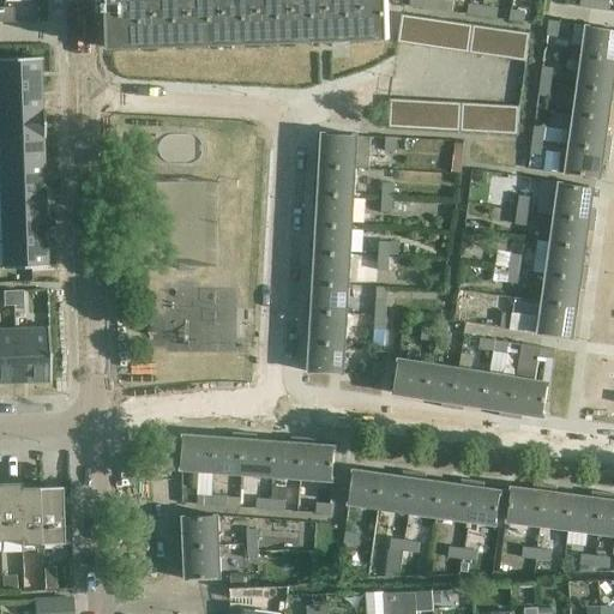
[(109,0),(110,4),(107,4),(107,12),(109,12),(110,49),(112,49),(148,48),(148,42),(161,41),(162,48),(182,47),(182,41),(196,40),(196,47),(217,46),(216,40),(230,38),(230,46),(251,44),(251,38),(265,37),(265,44),(286,43),(286,37),(299,36),(300,43),(390,40),(387,0),(275,0),(265,0),(264,0),(247,0),(247,1),(230,1),(230,0),(212,0),(214,2),(196,2),(196,0),(178,0),(179,4),(161,4),(161,0),(143,0),(144,2),(127,4),(126,0),(109,0)]
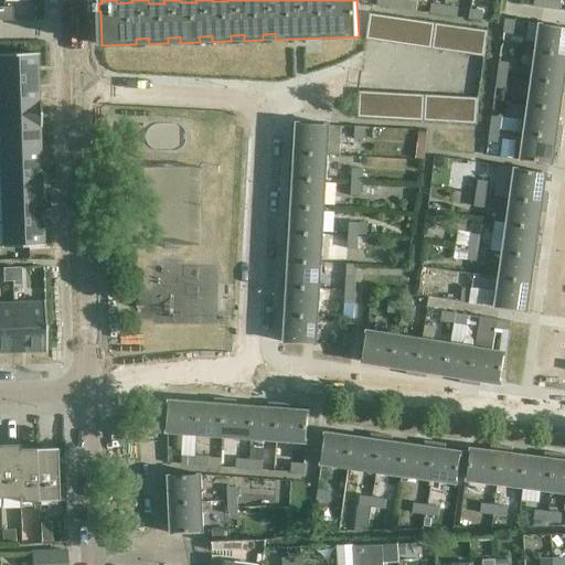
[(418,1),(406,0),(390,0),(390,9),(417,12),(418,1)]
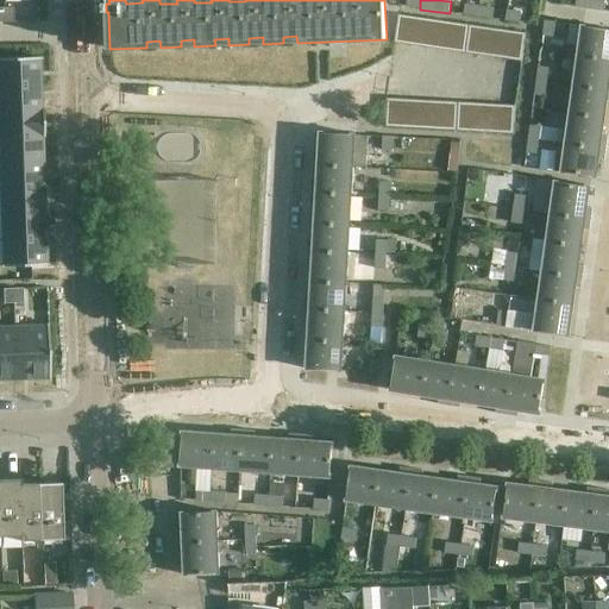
[(603,1),(597,0),(589,0),(588,10),(601,11),(603,1)]
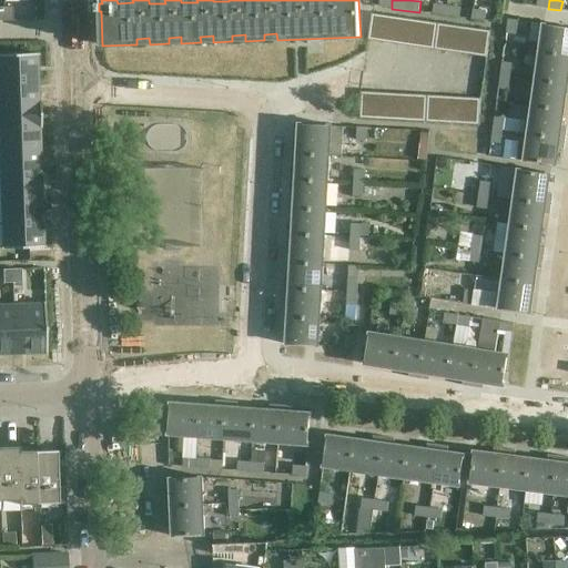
[(433,14),(446,17),(447,6),(434,4),(433,14)]
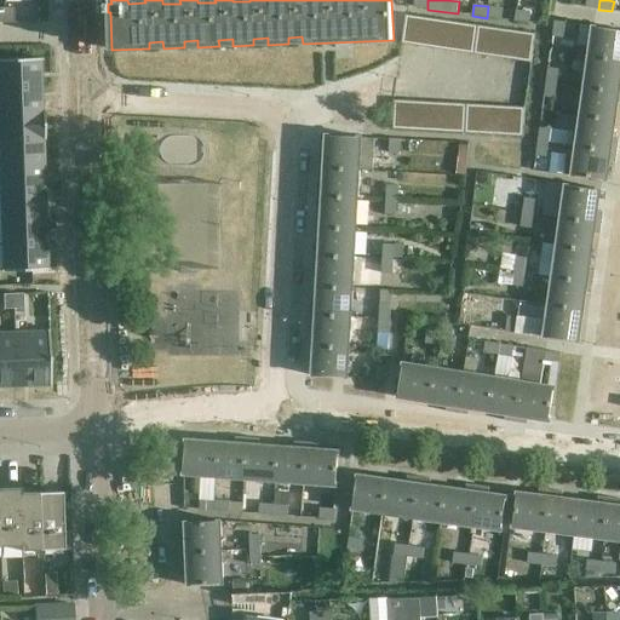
[(503,9),(488,6),(487,18),(501,19),(503,9)]
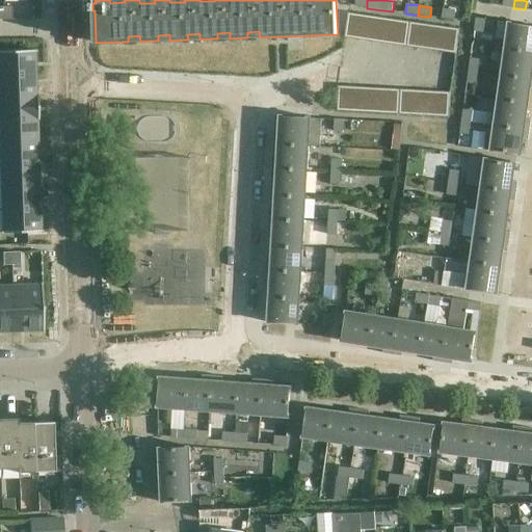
[(11,7),(3,7),(3,20),(11,20),(11,7)]
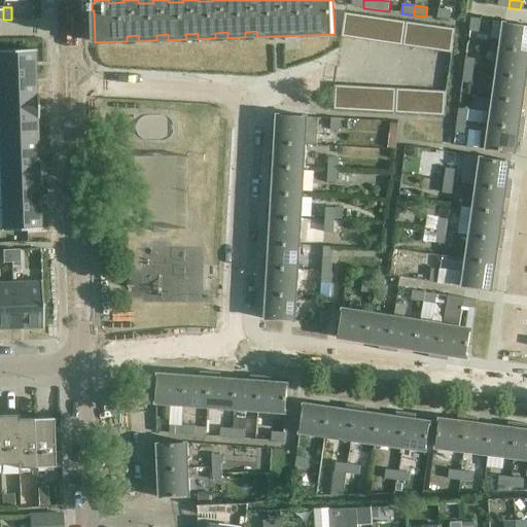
[(452,11),(438,9),(437,19),(450,21),(452,11)]
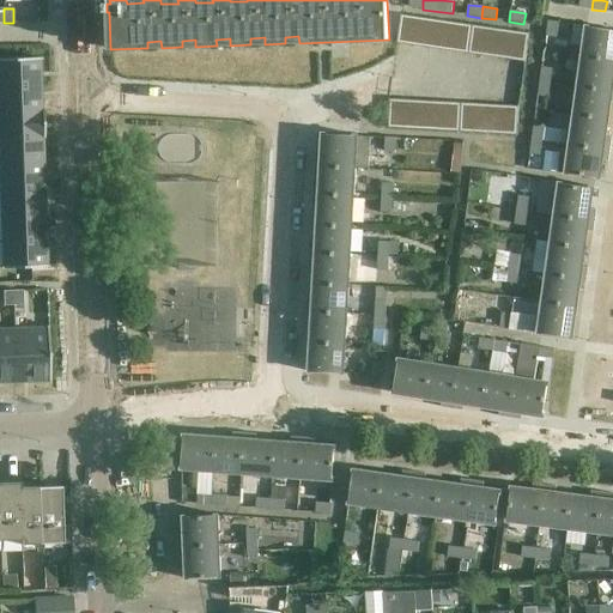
[(401,16),(398,43),(412,46),(416,17),(401,16)]
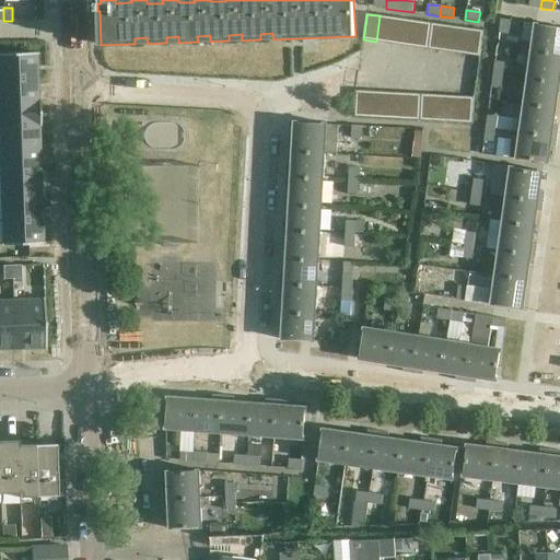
[(393,18),(380,15),(376,42),(389,44),(393,18)]
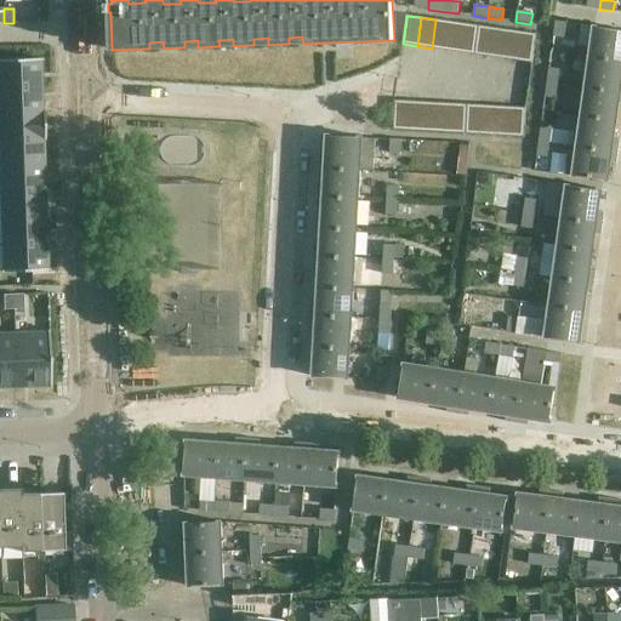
[(450,22),(436,20),(432,49),(446,51),(450,22)]
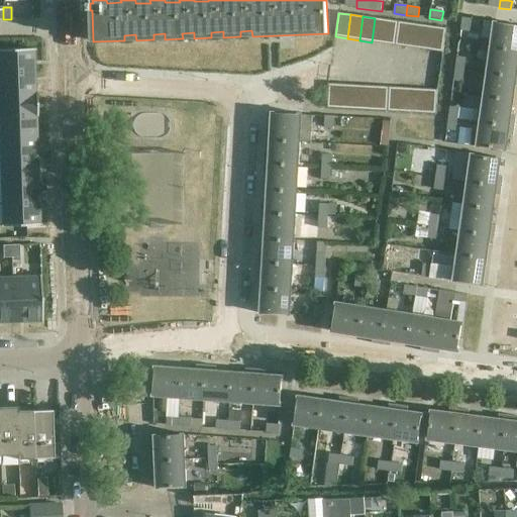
[(387,20),(375,18),(372,42),(384,43),(387,20)]
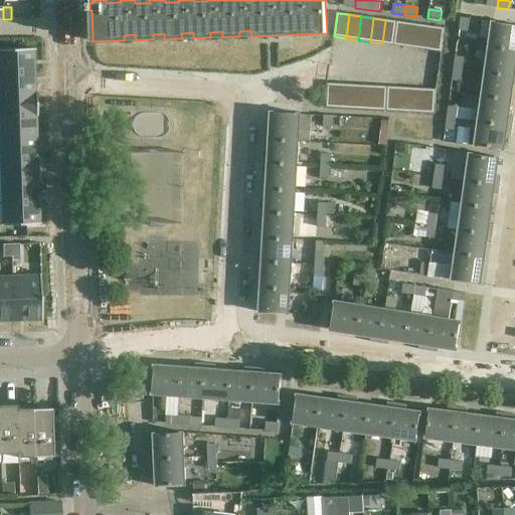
[(468,32),(469,28),(478,29),(479,20),(463,18),(461,31),(468,32)]
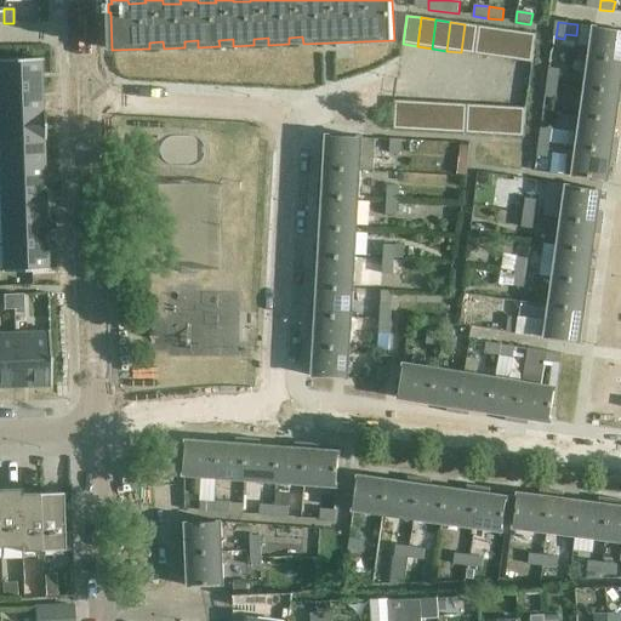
[(479,26),(465,24),(461,52),(474,55),(479,26)]
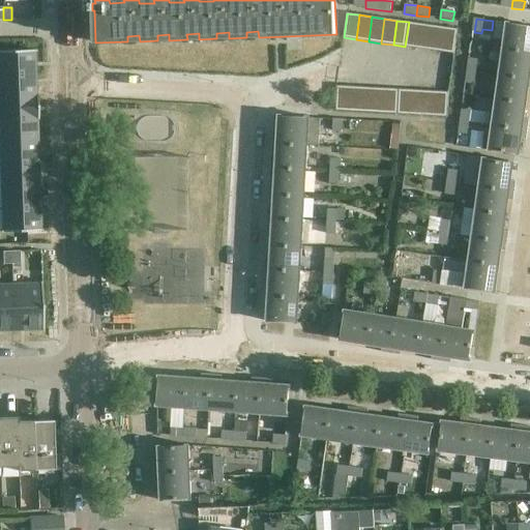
[(421,24),(409,22),(405,47),(417,49),(421,24)]
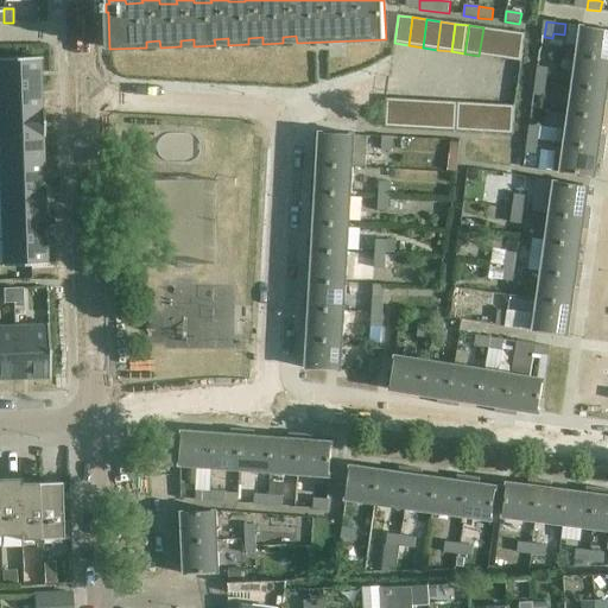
[(607,30),(582,26),(578,50),(578,54),(607,58),(607,30)]
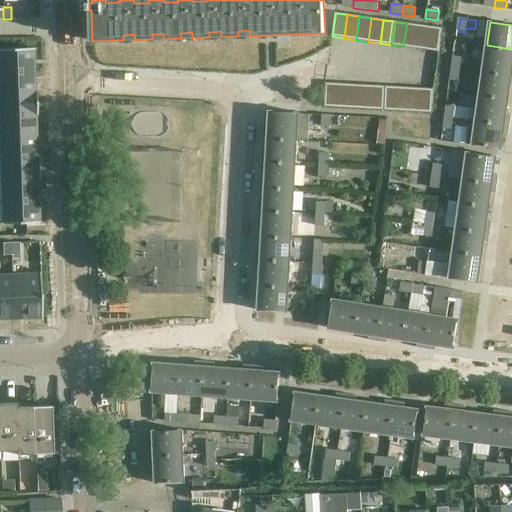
[(419,25),(407,23),(403,47),(416,49),(419,25)]
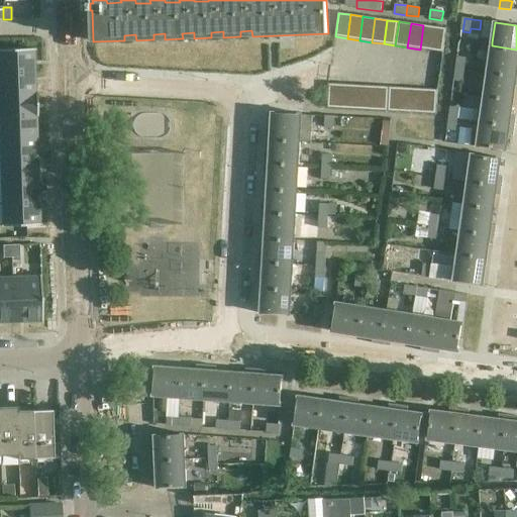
[(435,26),(423,25),(420,49),(431,50),(435,26)]
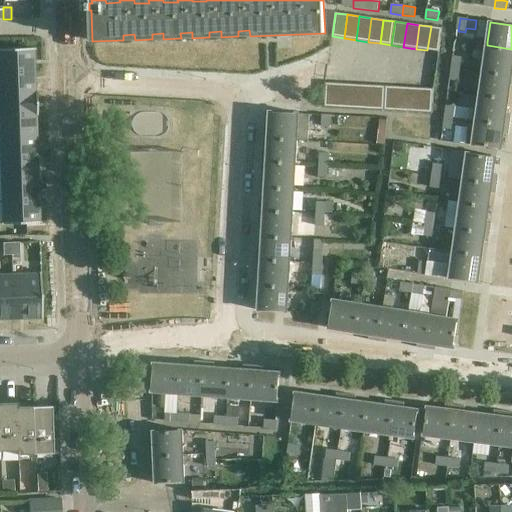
[(442,28),(431,26),(427,50),(439,52),(442,28)]
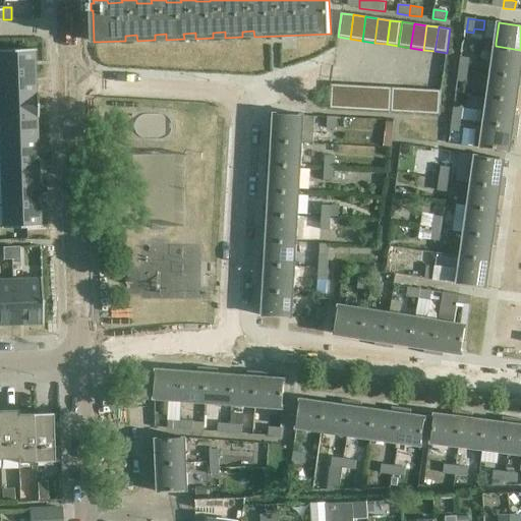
[(520,50),(496,46),(491,72),(520,75),(520,50)]
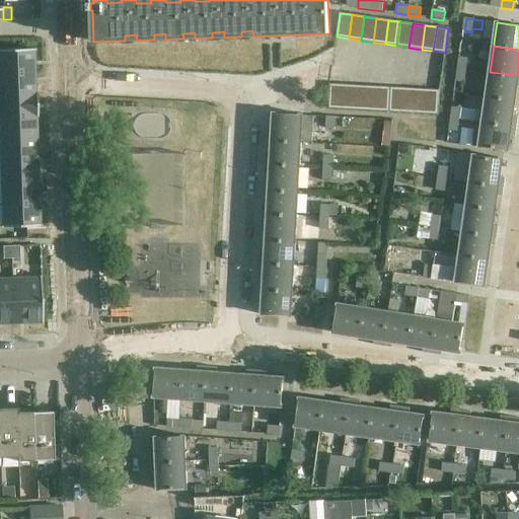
[(34,49),(0,50),(0,73),(34,72),(33,51),(34,51),(34,49)]
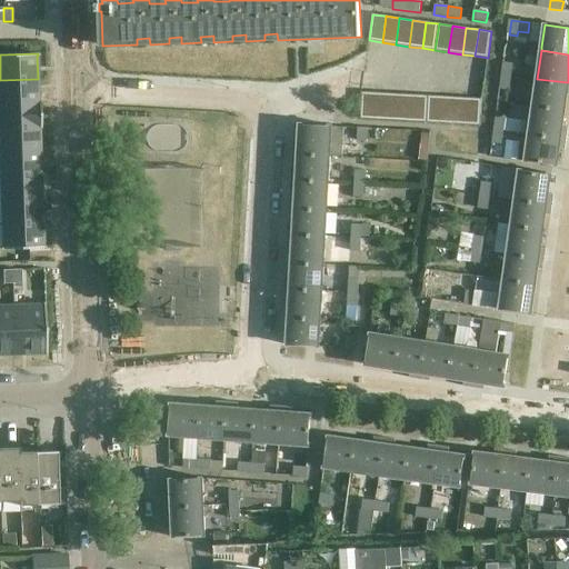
[(502,62),(501,76),(511,78),(513,63),(502,62)]
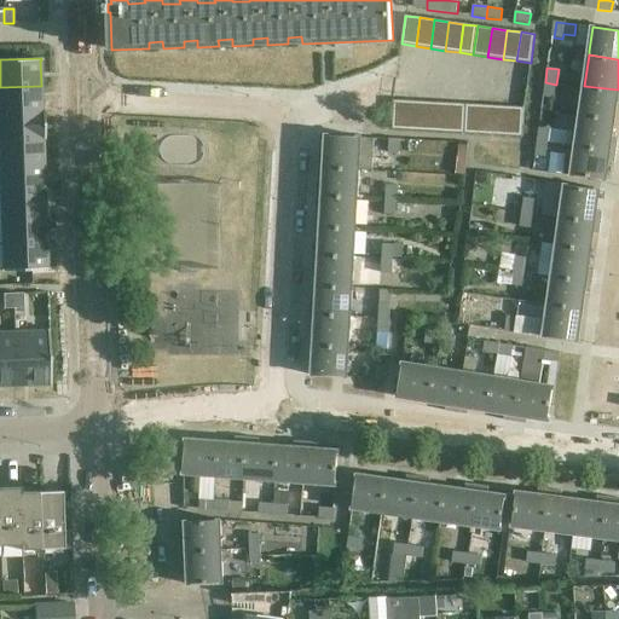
[(556,85),(545,82),(543,97),(554,99),(556,85)]
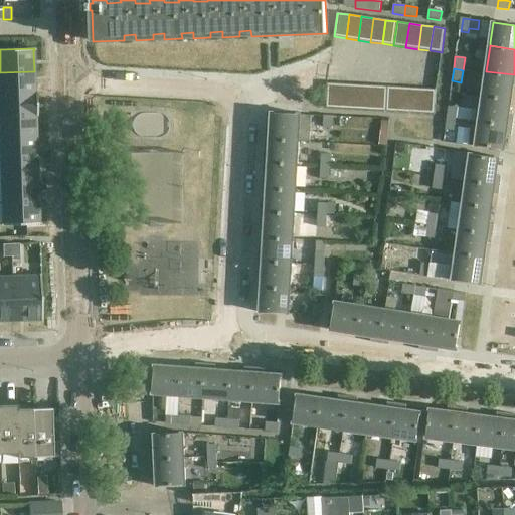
[(34,71),(0,72),(0,94),(34,94),(34,93),(34,71)]
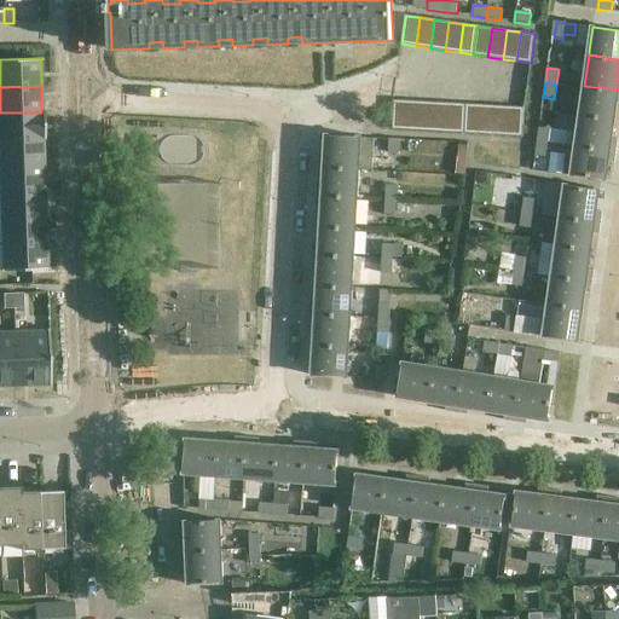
[(618,90),(584,86),(580,114),(614,119),(617,104),(618,104),(618,90)]
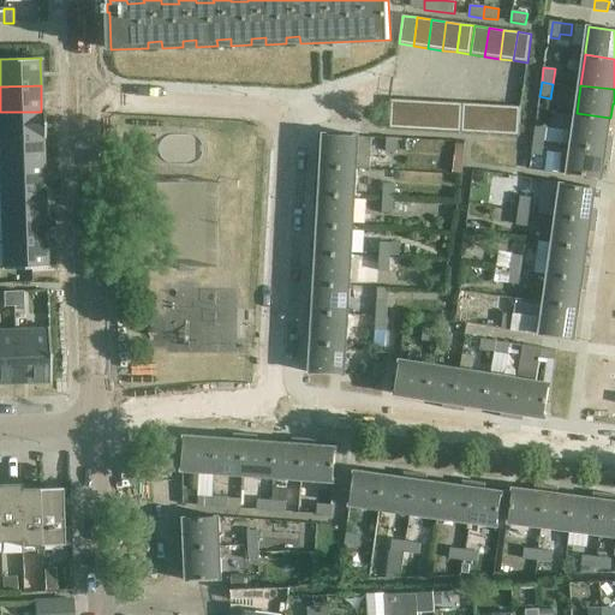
[(406,101),(392,100),(389,129),(404,130),(406,101)]
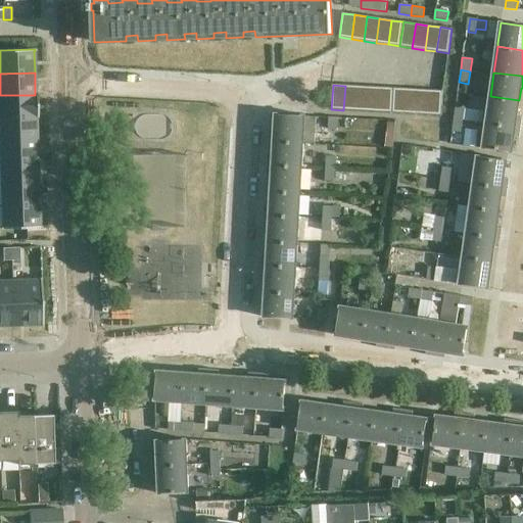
[(358,86),(345,86),(343,110),(355,110),(358,86)]
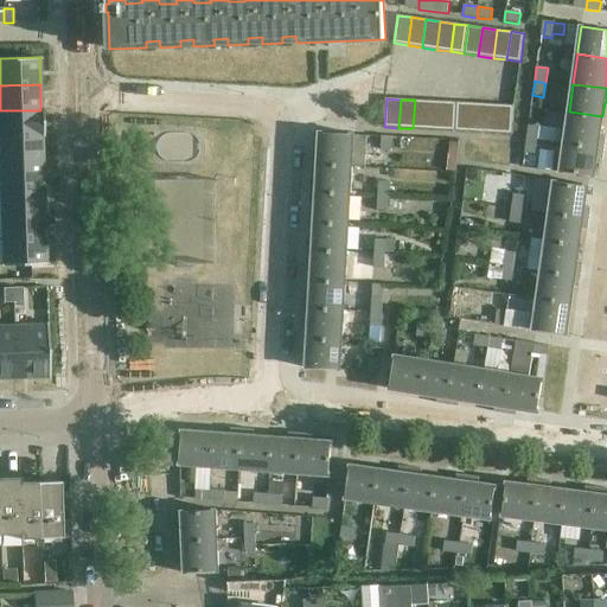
[(429,101),(415,100),(413,128),(427,129),(429,101)]
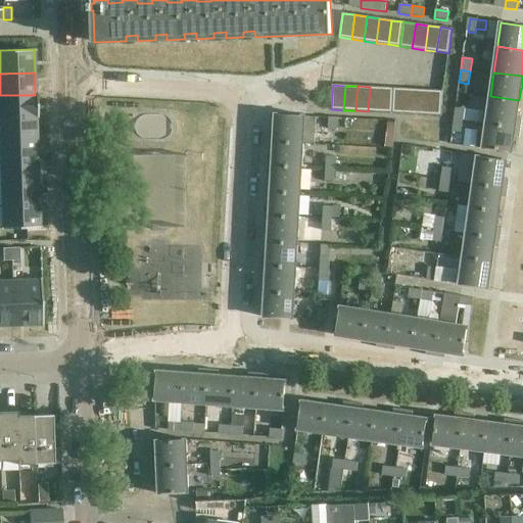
[(382,88),(370,87),(368,111),(381,112),(382,88)]
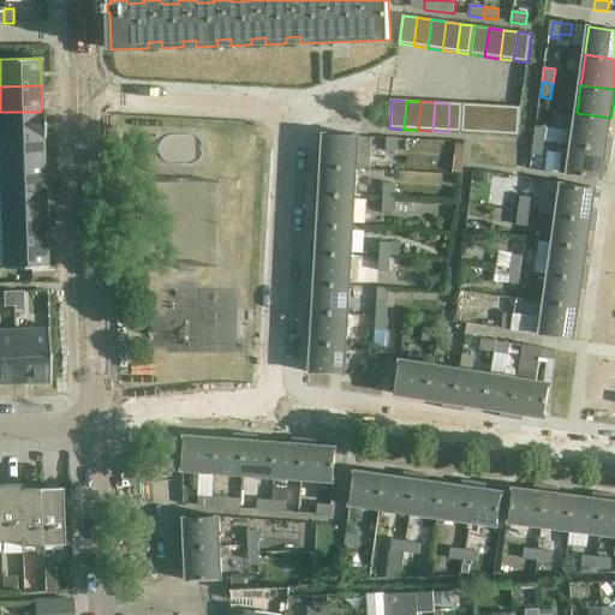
[(464,103),(449,103),(448,132),(461,132),(464,103)]
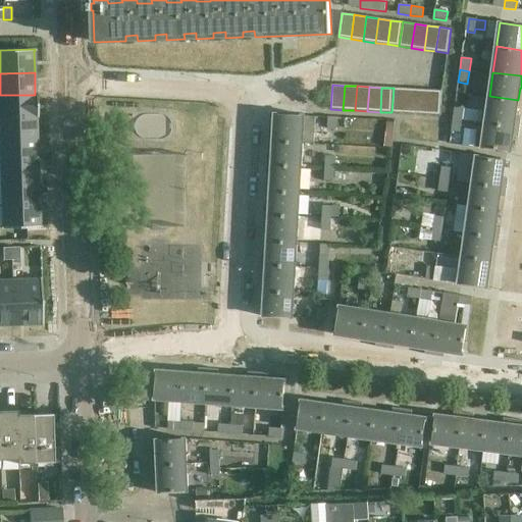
[(406,89),(394,88),(392,112),(404,113),(406,89)]
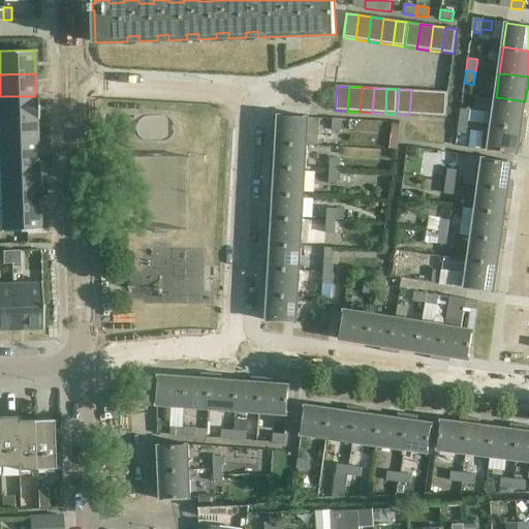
[(424,91),(411,90),(409,115),(422,116),(424,91)]
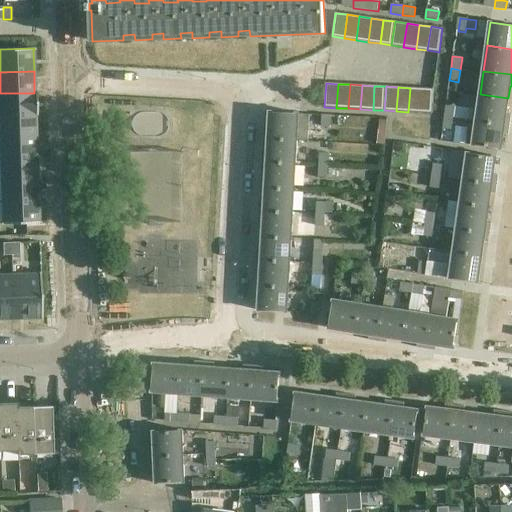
[(422,88),(410,88),(408,112),(421,112),(422,88)]
